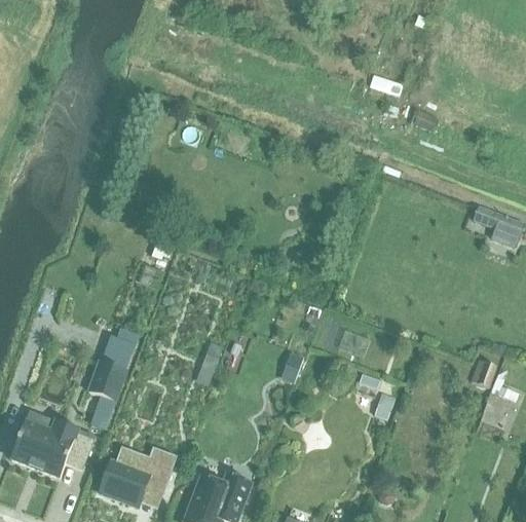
[(418,14),(414,24),(423,27),(427,17),(418,14)]
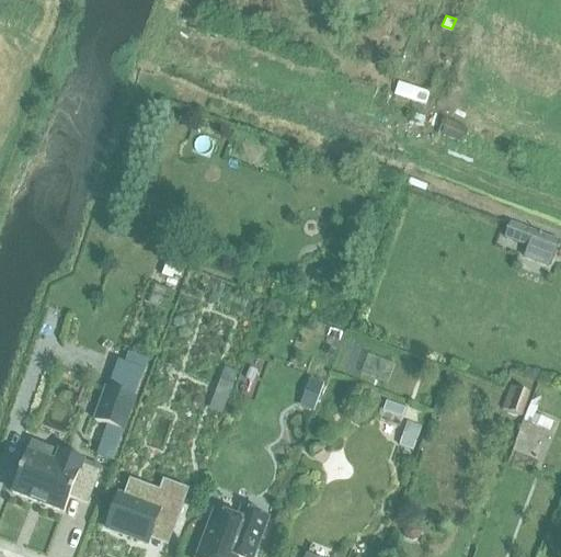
[(398,79),(393,92),(409,98),(413,84),(398,79)]
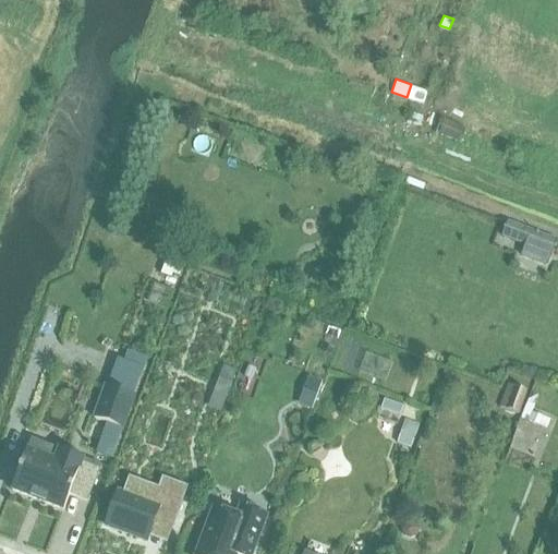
[(443,121),(437,134),(455,142),(460,129),(443,121)]
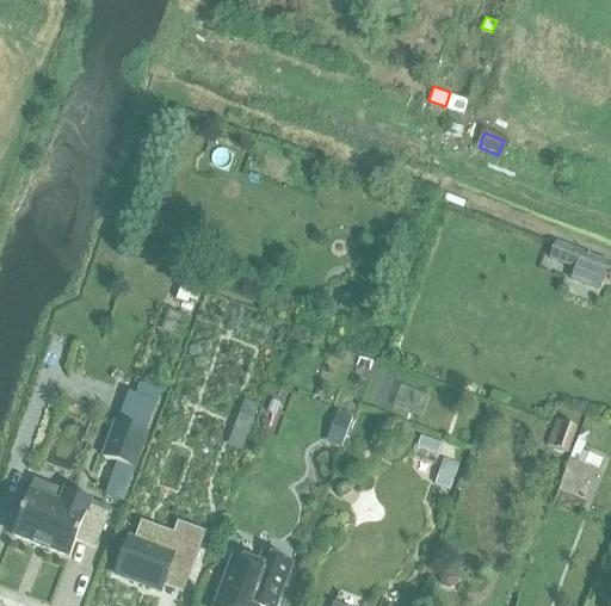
[(569,172),(566,184),(575,187),(579,175),(569,172)]
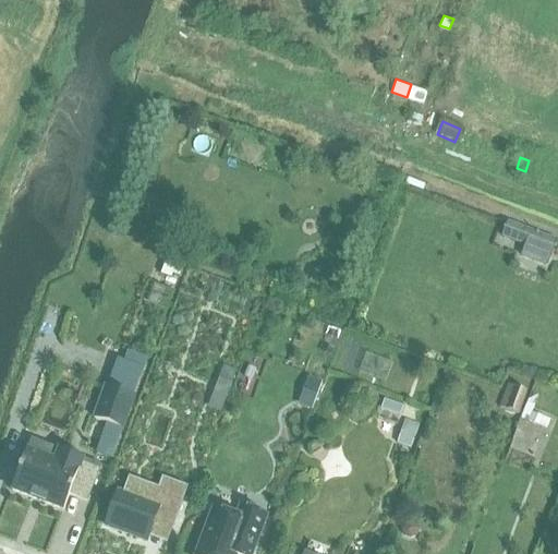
[(502,233),(524,242),(530,228),(508,219),(502,233)]
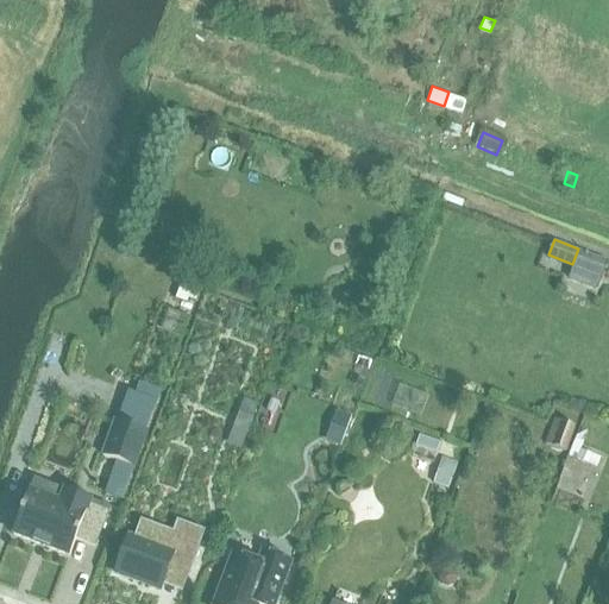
[(180,282),(175,295),(187,300),(188,295),(195,297),(200,282),(187,277),(184,284),(180,282)]
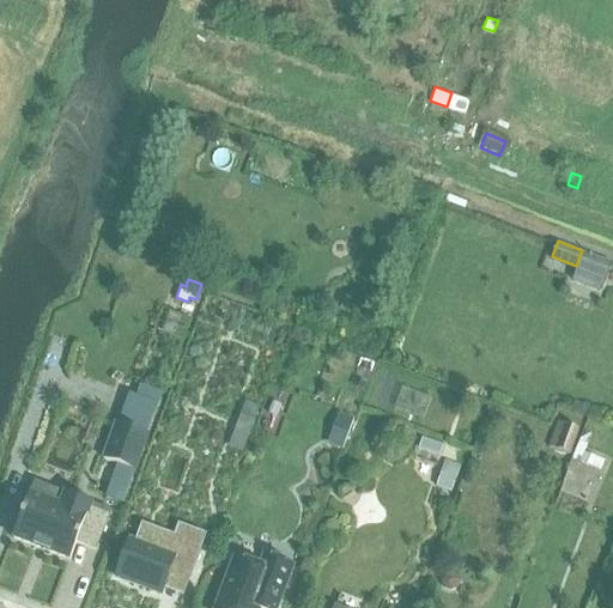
[(134,467),(147,431),(145,431),(155,403),(128,394),(117,421),(116,420),(103,456),(134,467)]
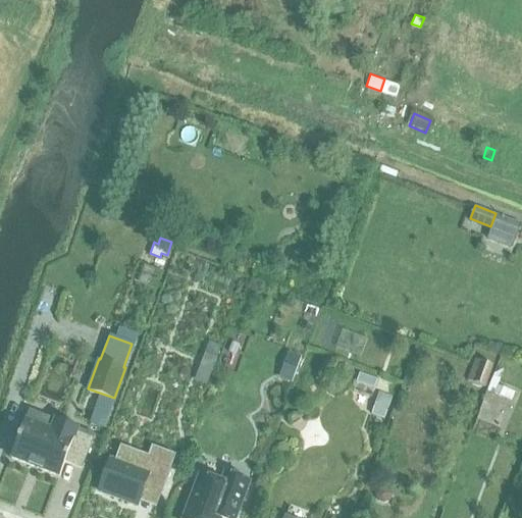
[(288,349),(278,375),(291,379),(300,354),(288,349)]
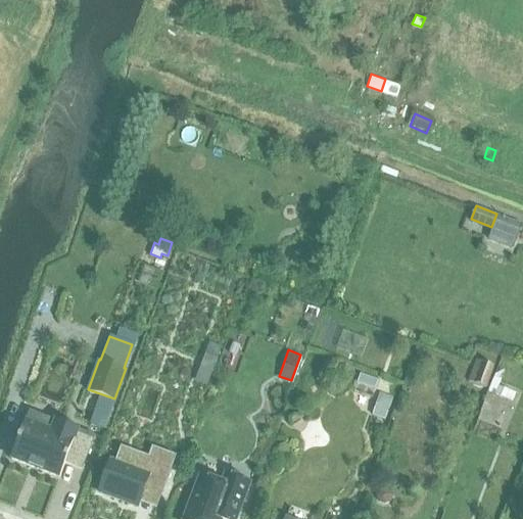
[(205,352),(199,368),(210,372),(217,358),(205,352)]
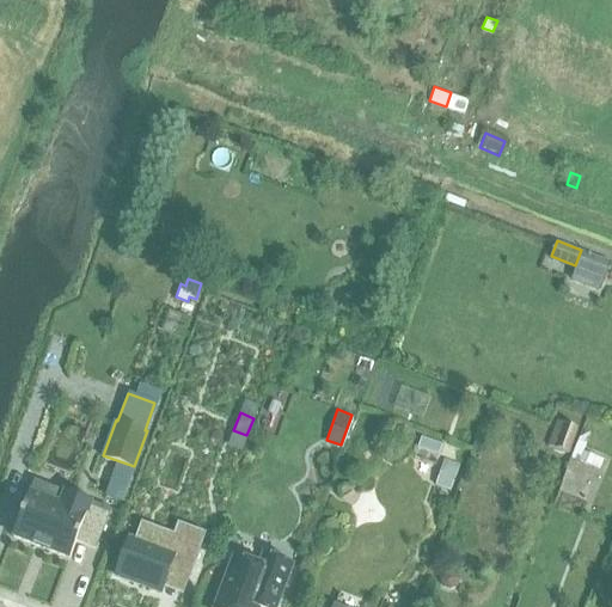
[(573,420),(556,416),(546,441),(571,449),(580,423),(573,420)]
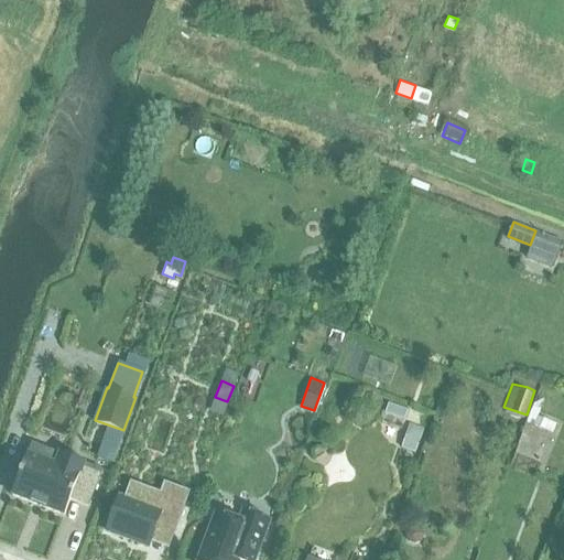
[(388,400),(381,419),(400,426),(407,408),(388,400)]
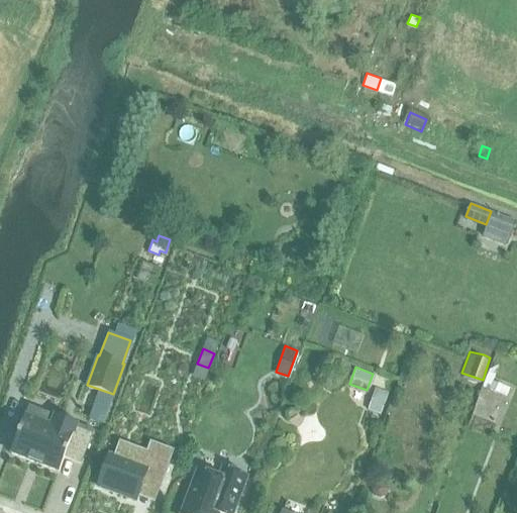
[(488,370),(482,384),(489,387),(492,379),(495,373),(488,370)]
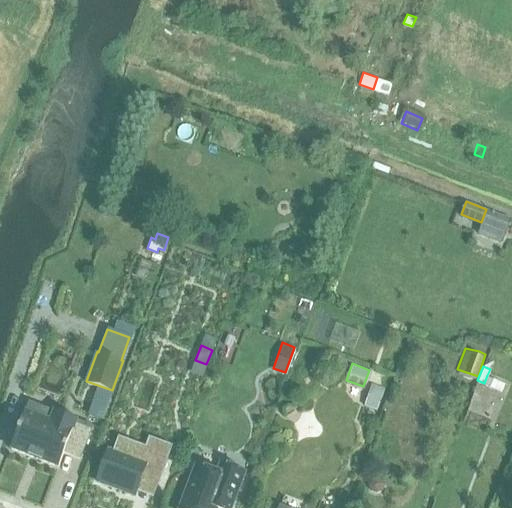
[(487,375),(484,383),(501,389),(504,382),(487,375)]
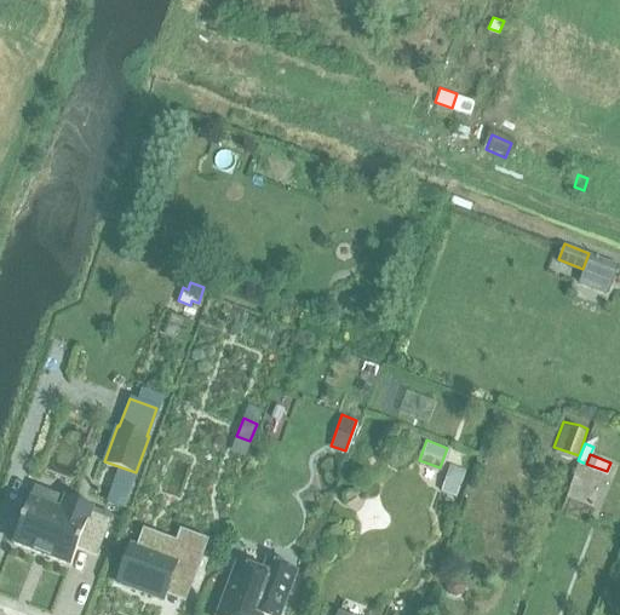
[(449,463),(441,488),(455,494),(465,469),(449,463)]
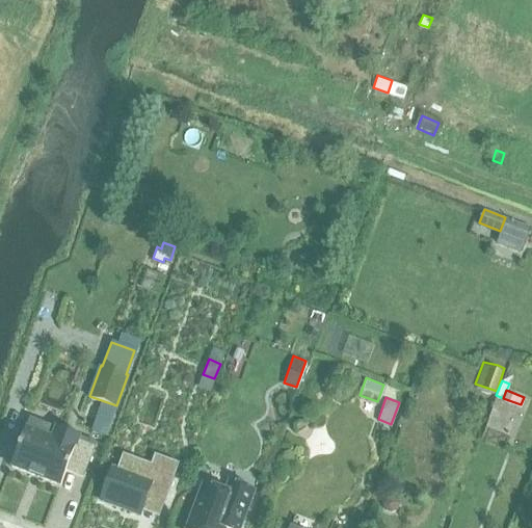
[(104,405),(95,430),(107,436),(116,411),(104,405)]
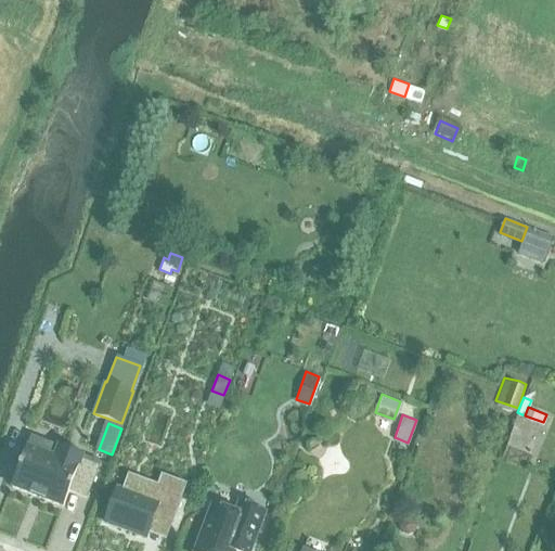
[(26,444),(11,485),(63,504),(69,488),(86,495),(97,468),(79,461),(82,452),(59,444),(54,455),(26,444)]
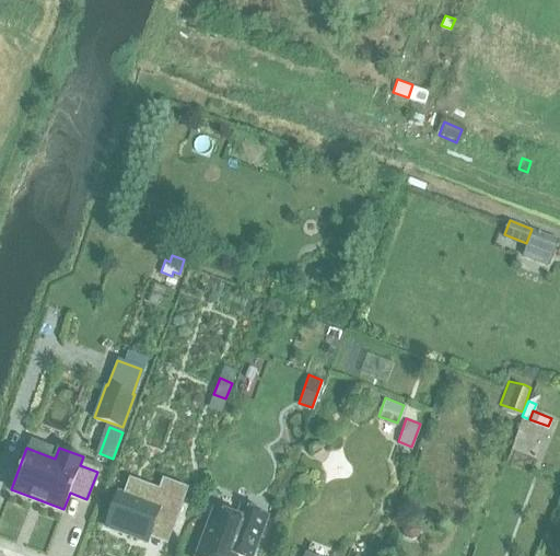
[(111,510),(105,525),(121,531),(128,533),(147,541),(149,536),(149,535),(151,529),(155,518),(165,521),(173,524),(174,524),(183,501),(188,487),(162,477),(159,487),(152,504),(123,493),(118,491),(111,510)]
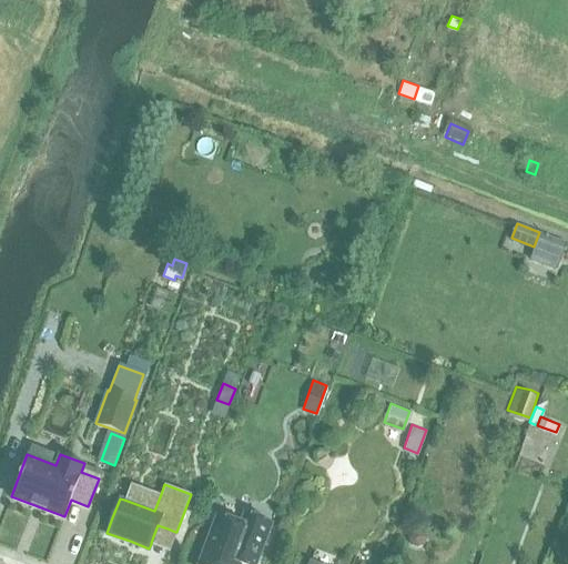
[(216,515),(198,563),(240,563),(241,562),(245,563),(255,563),(272,523),(243,512),(240,523),(216,515)]
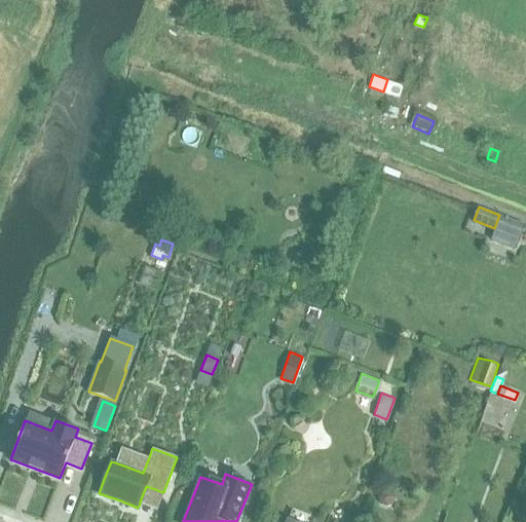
[(390,493),(386,491),(382,493),(380,498),(382,502),(386,504),(390,501),(392,497),(390,493)]
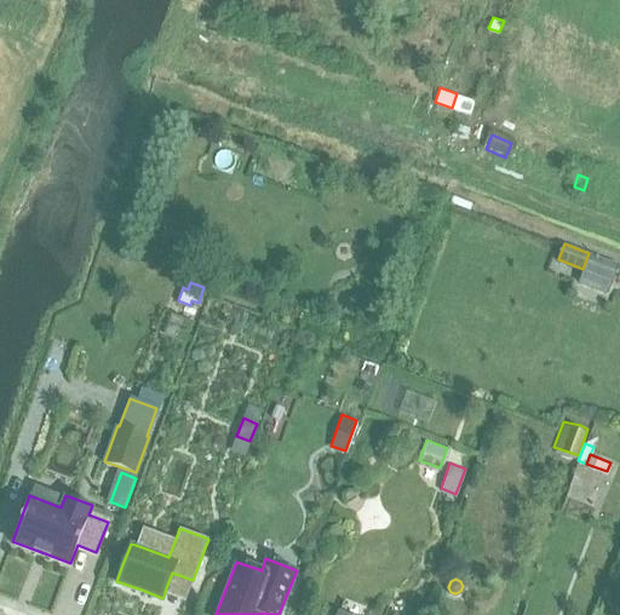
[(124,614),(128,604),(115,599),(108,614),(124,614)]
